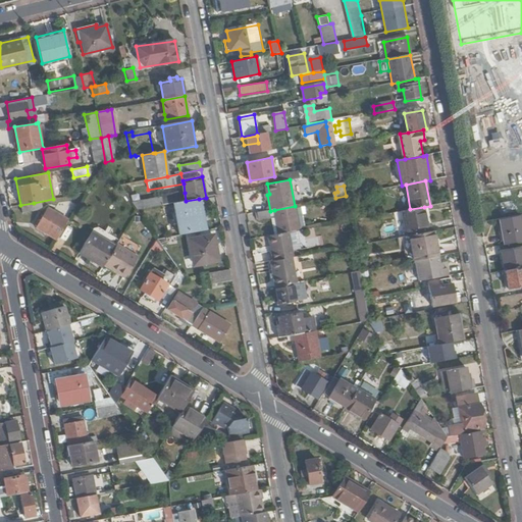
[(161,196),(162,198),(163,205),(173,203),(186,201),(185,193),(161,196)]
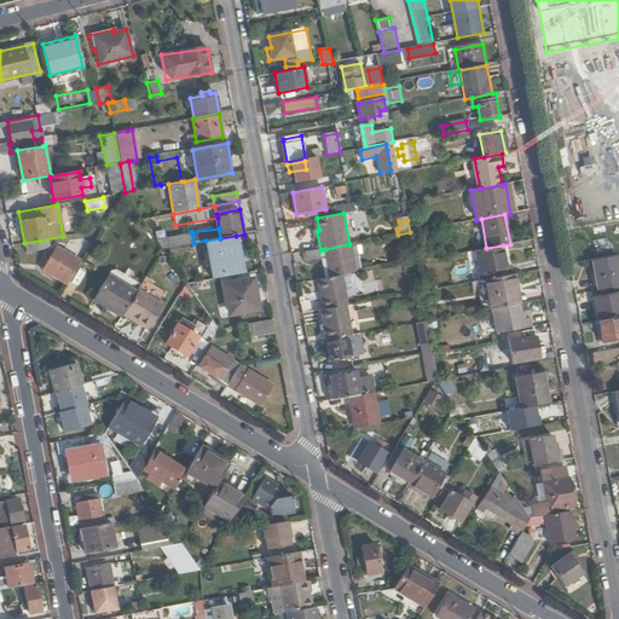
[(192,235),(158,241),(163,248),(194,243),(192,235)]
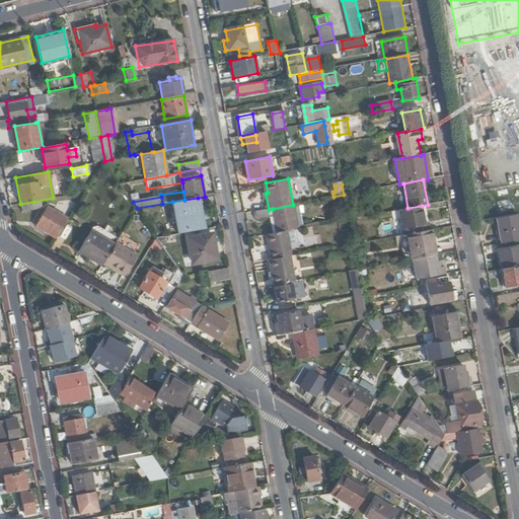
[(172,202),(177,234),(204,230),(198,198),(184,200),(172,202)]
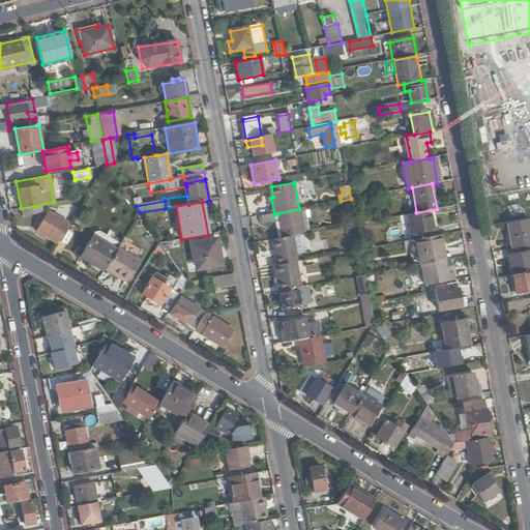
[(34,206),(21,208),(23,215),(35,213),(34,206)]
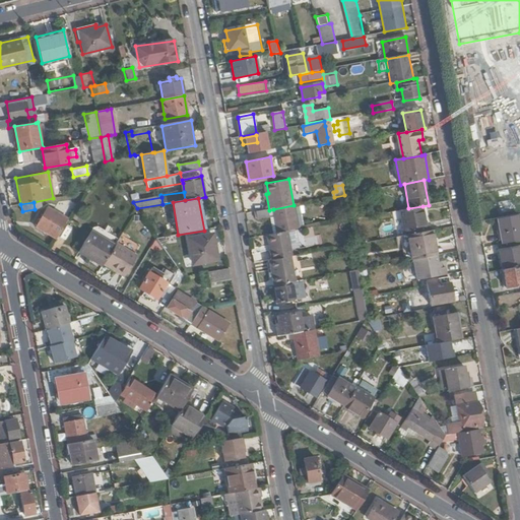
[(286,232),(299,230),(294,205),(273,209),(274,216),(277,234),(286,232)]
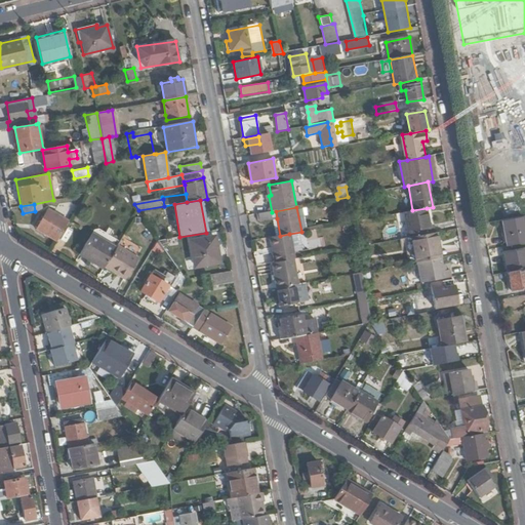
[(56,241),(69,221),(48,208),(36,228),(56,241)]
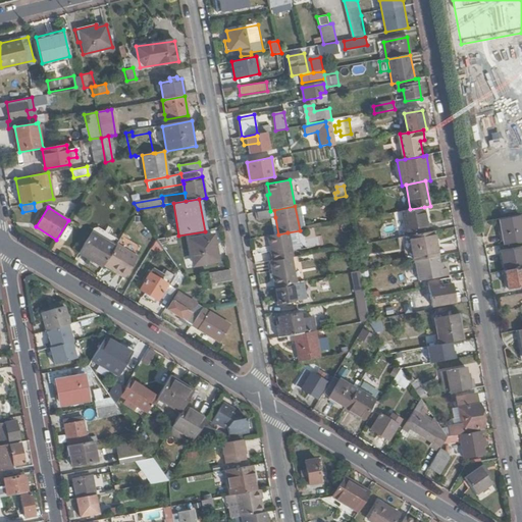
[(410,209),(402,211),(404,220),(397,221),(400,238),(408,236),(431,231),(429,222),(427,223),(424,207),(410,209)]
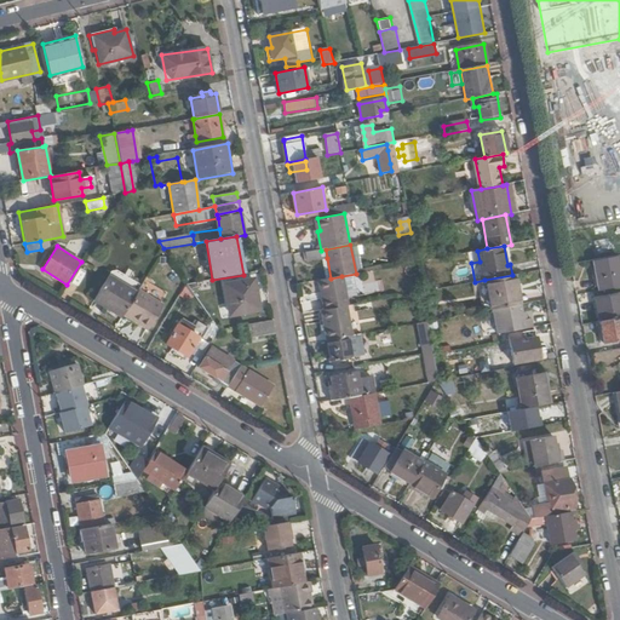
[(327,258),(326,250),(321,251),(305,253),(308,263),(327,258)]
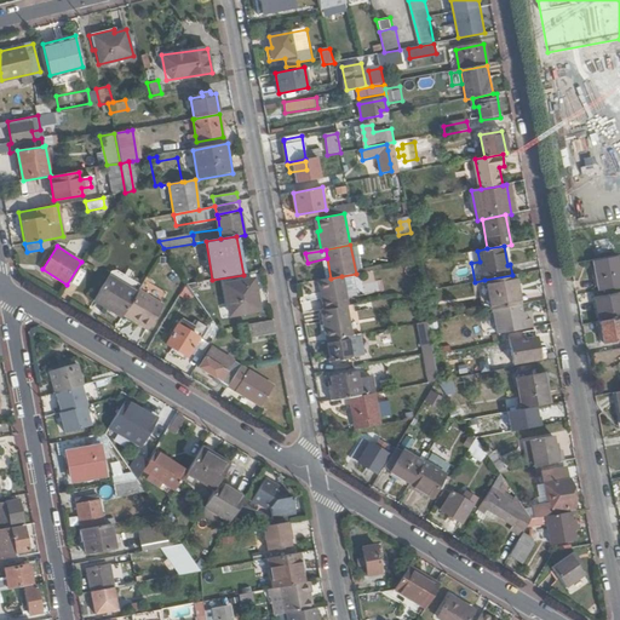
[(619,267),(619,257),(593,262),(600,291),(619,287),(619,267)]
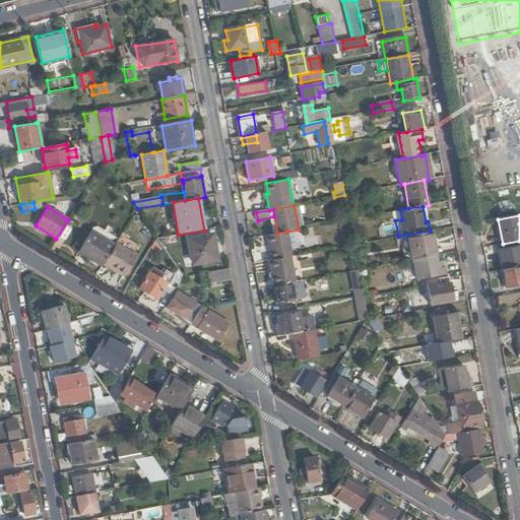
[(116,244),(92,230),(79,250),(93,259),(92,262),(102,267),(103,265),(116,244)]
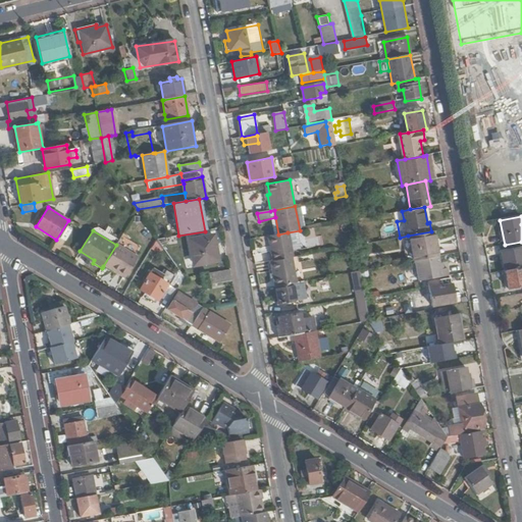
[(408,236),(413,261),(415,261),(426,258),(437,256),(439,256),(434,230),(431,231),(408,236)]
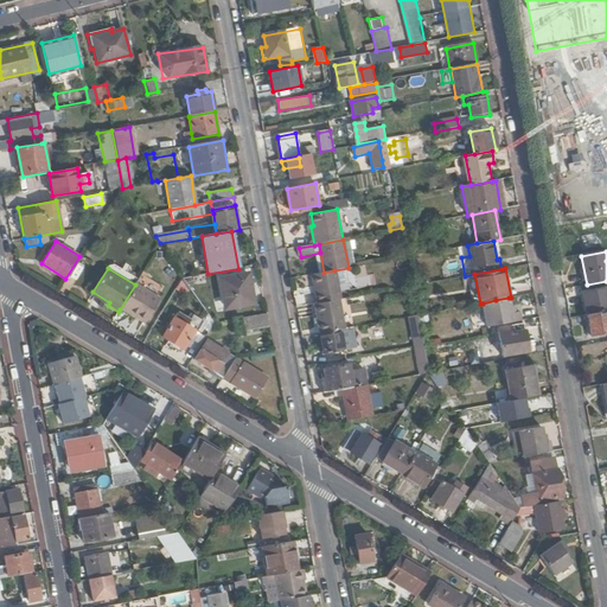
[(340,300),(334,270),(324,273),(313,275),(318,305),(339,300),(340,300)]
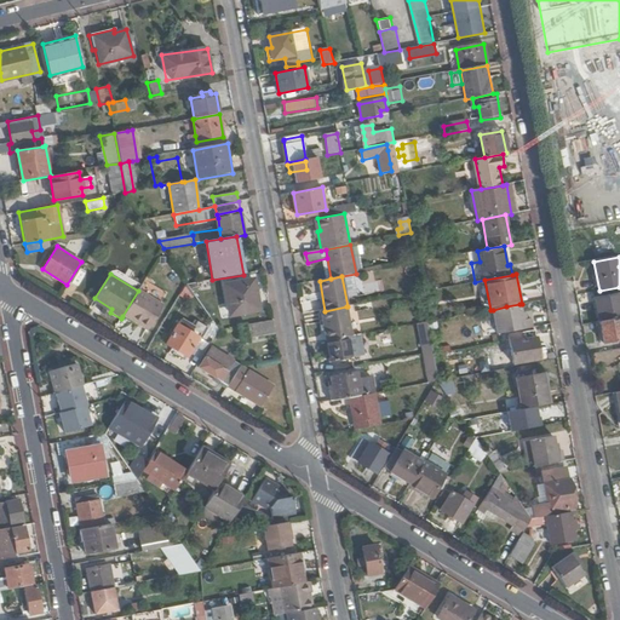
[(230,315),(258,310),(253,281),(224,286),(230,315)]
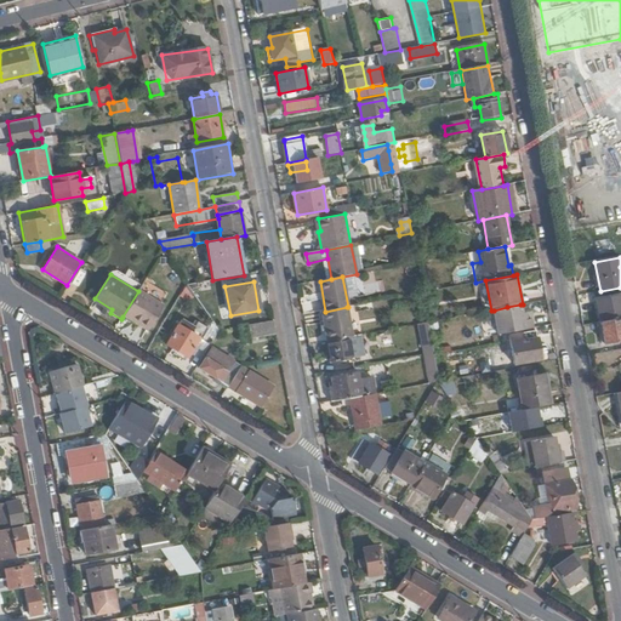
[(164,307),(138,291),(123,317),(148,331),(164,307)]
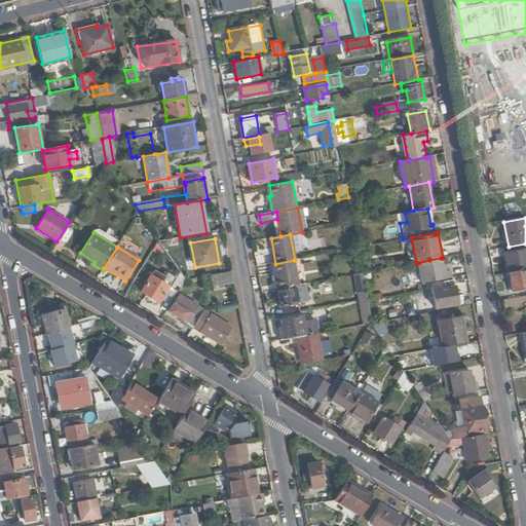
[(525,251),(506,255),(510,272),(525,269),(525,251)]
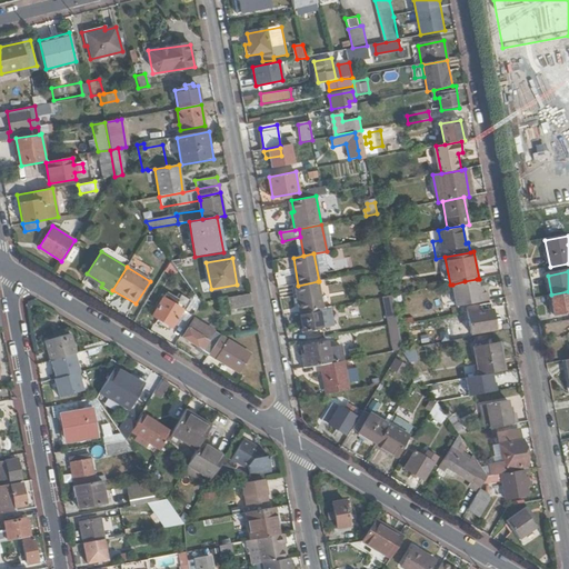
[(465,281),(452,285),(456,307),(457,307),(488,300),(487,292),(482,293),(480,293),(479,287),(477,279),(465,281)]
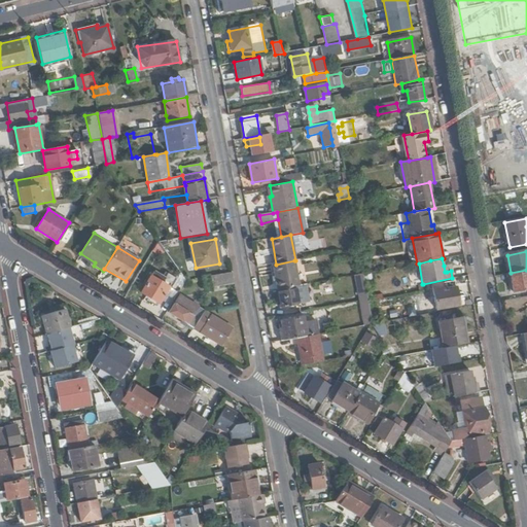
[(300,285),(294,260),(276,265),(273,266),(277,289),(279,289),(296,286),(300,285)]
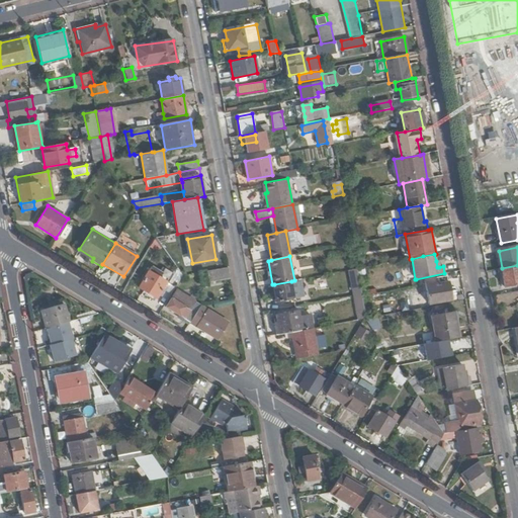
[(517,265),(502,268),(506,287),(517,284),(517,265)]
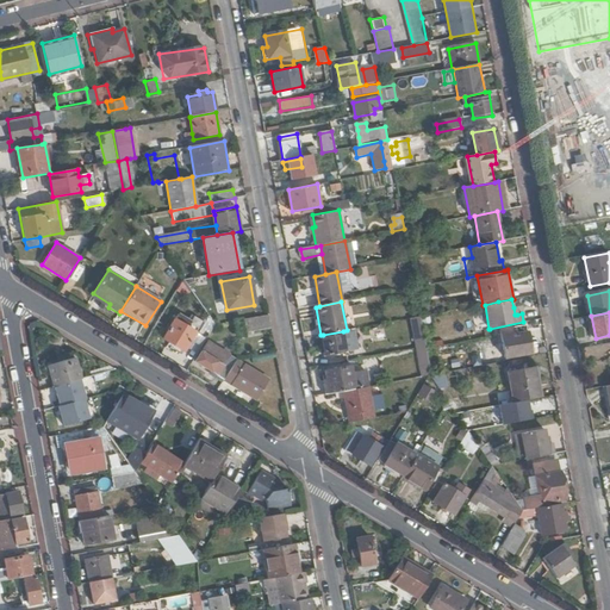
[(162,338),(185,353),(197,334),(184,325),(187,321),(179,316),(175,321),(174,319),(162,338)]
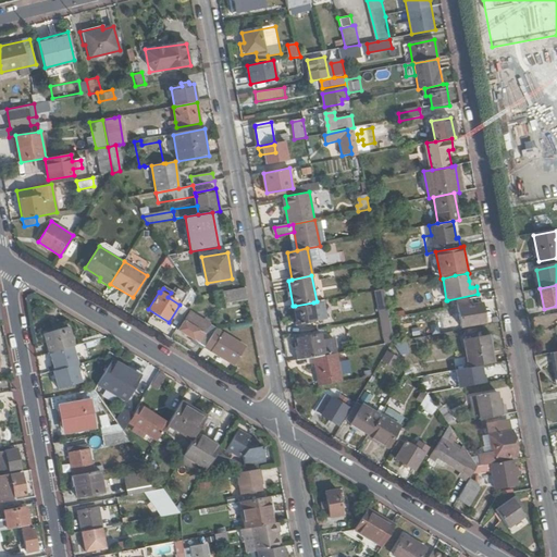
[(245,288),(219,293),(221,304),(247,299),(245,288)]
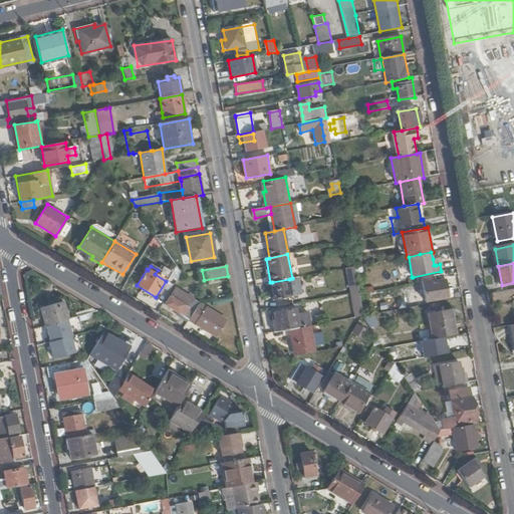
[(421,278),(425,301),(447,297),(442,274),(421,278)]
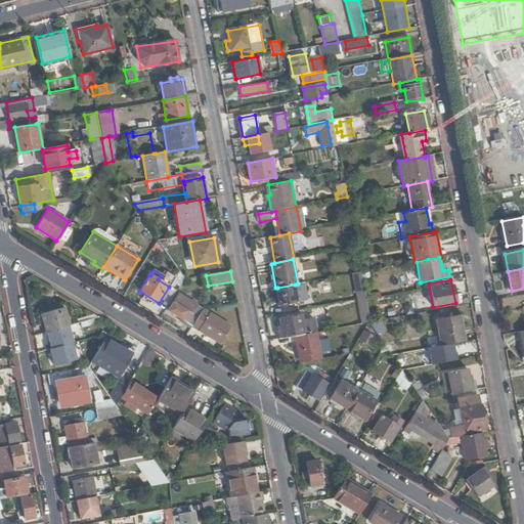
[(298,302),(295,285),(277,288),(280,306),(298,302)]
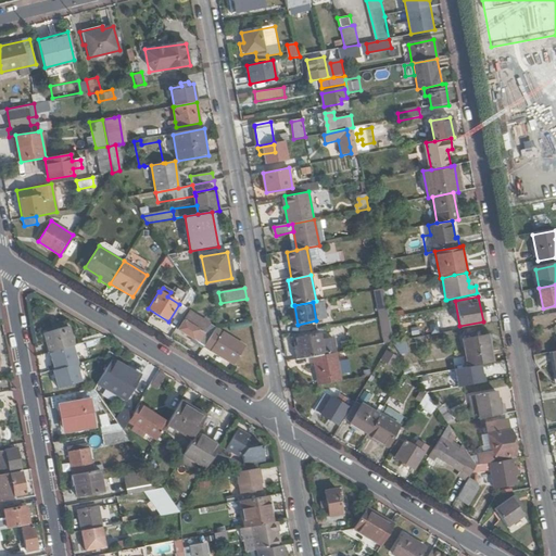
[(389,315),(387,305),(379,306),(381,316),(389,315)]
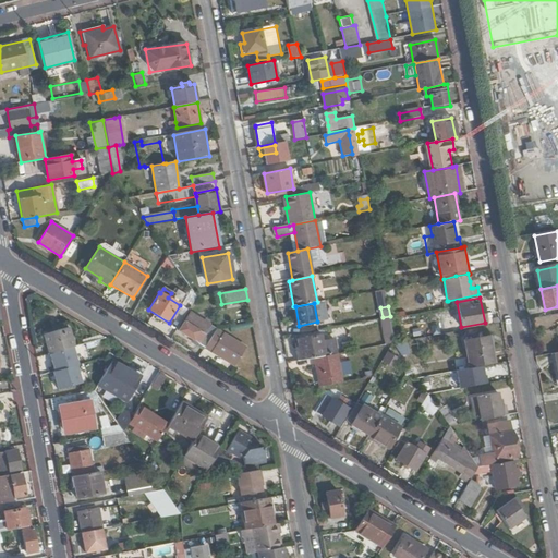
[(178,332),(204,349),(205,347),(215,329),(216,327),(190,313),(178,332)]
